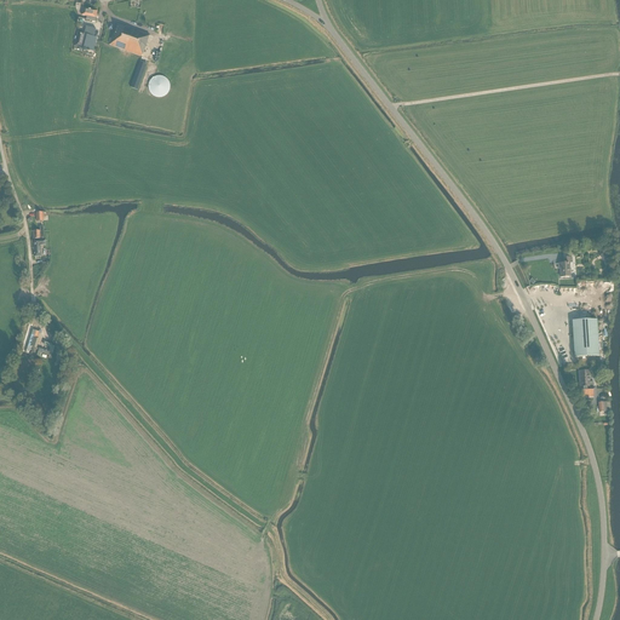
[(86,19),(96,22),(96,18),(97,18),(98,11),(84,9),(82,16),(87,17),(86,19)]
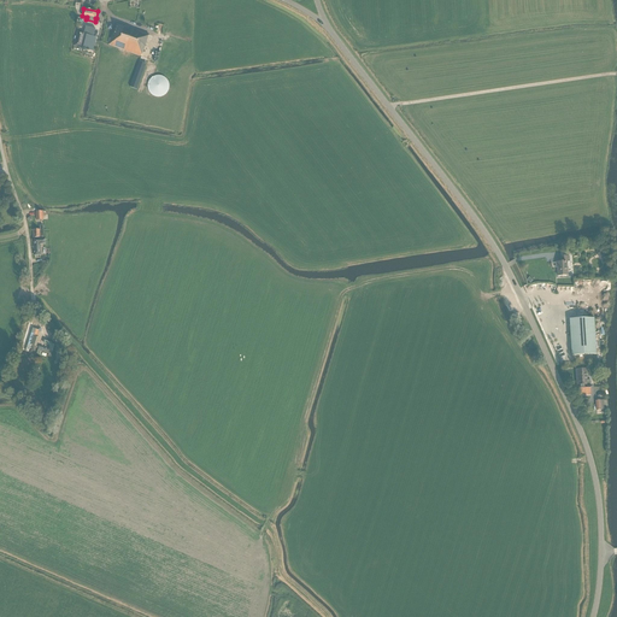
[(110,45),(141,57),(150,35),(125,27),(117,24),(110,45)]
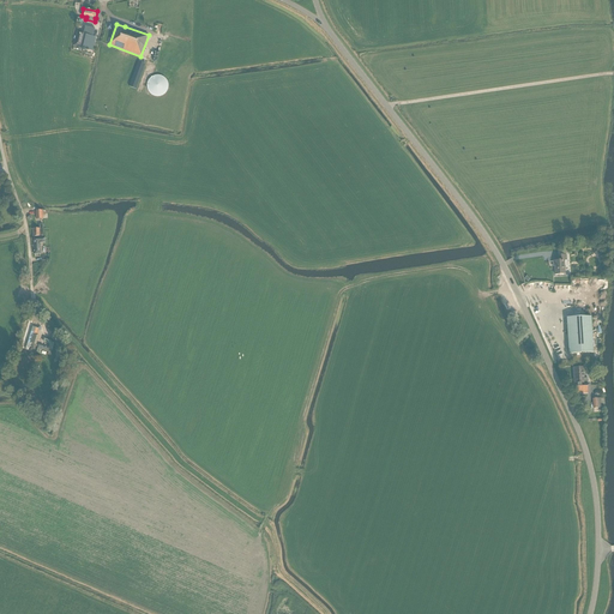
[(91,34),(92,29),(85,26),(84,34),(77,31),(73,46),(89,49),(94,50),(96,40),(92,38),(91,38),(92,34),(91,34)]
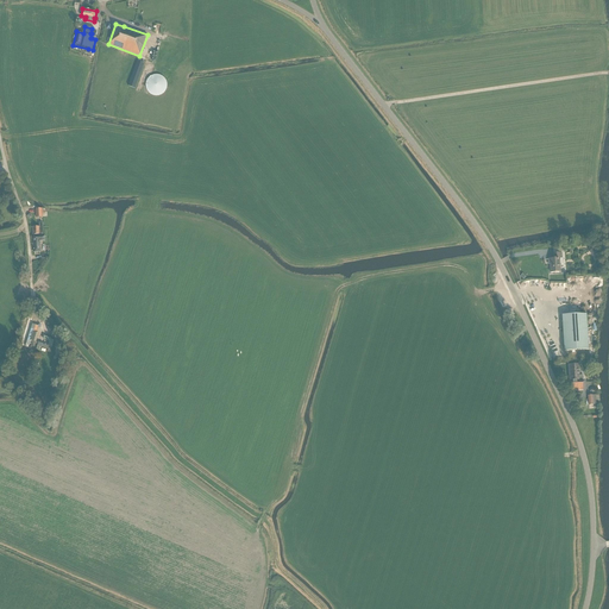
[(129,86),(136,88),(144,63),(137,61),(129,86)]
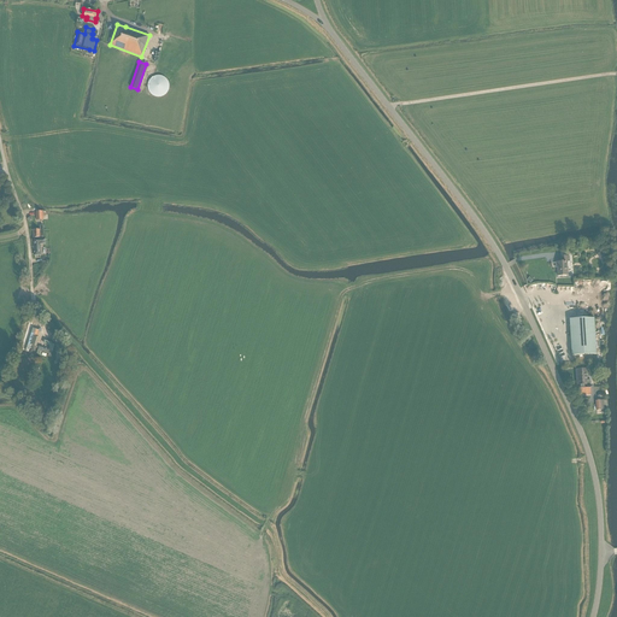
[(169,87),(169,86),(169,84),(169,83),(169,82),(168,81),(168,80),(166,78),(165,77),(164,77),(164,76),(163,76),(162,76),(160,76),(159,75),(158,75),(157,76),(156,76),(154,76),(153,77),(152,77),(151,78),(150,80),(150,81),(148,82),(148,83),(148,84),(148,86),(148,87),(148,88),(148,89),(148,90),(150,90),(150,92),(151,93),(151,94),(152,94),(153,95),(154,97),(156,97),(157,97),(158,97),(159,97),(160,97),(162,97),(163,97),(164,95),(165,95),(166,94),(166,93),(168,93),(168,92),(169,90),(169,89),(169,88),(169,87)]
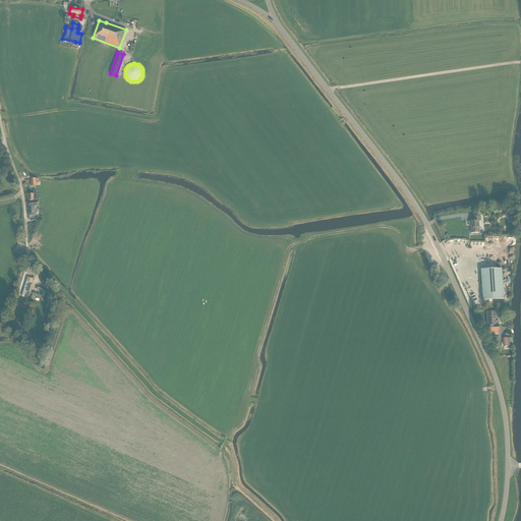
[(27,194),(29,201),(37,200),(37,191),(34,191),(34,194),(27,194)]
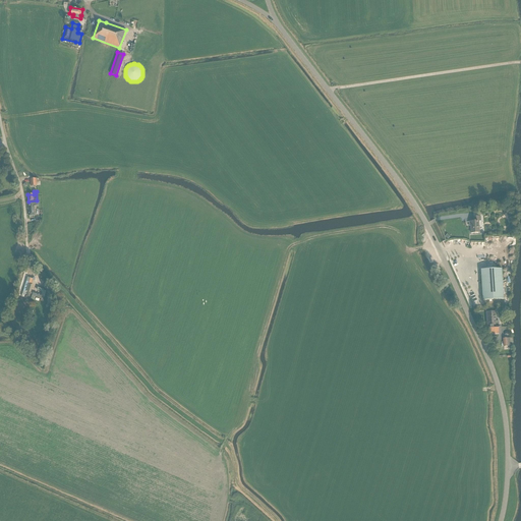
[(34,207),(38,207),(39,206),(39,201),(38,201),(29,203),(29,216),(35,216),(34,207)]
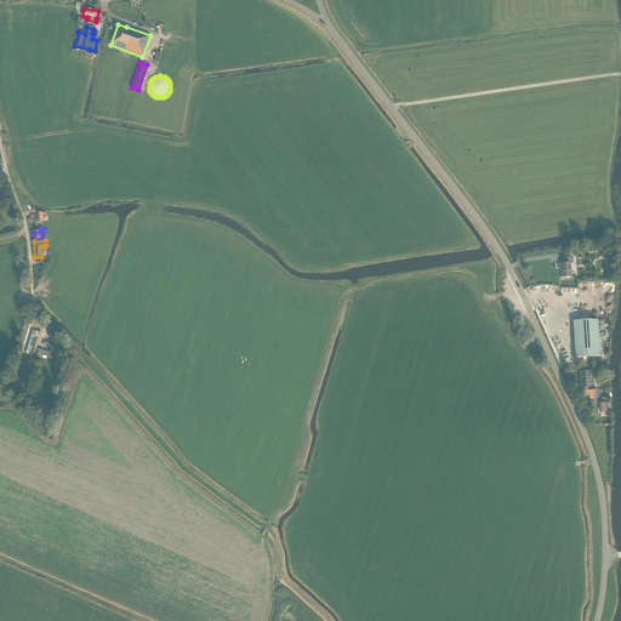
[(564,258),(564,265),(559,265),(559,269),(560,269),(562,278),(571,278),(571,269),(574,269),(573,258),(564,258)]
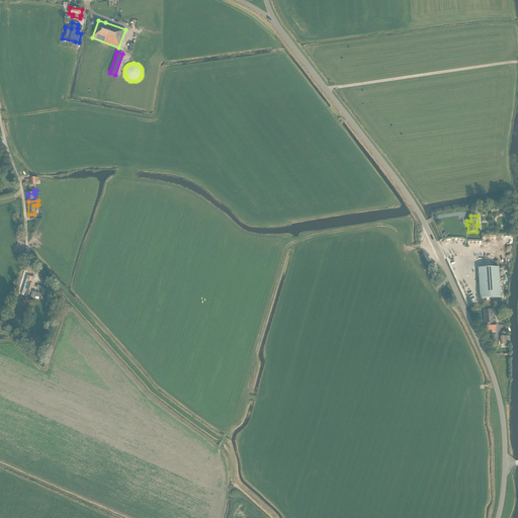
[(478,268),(480,295),(480,299),(485,299),(485,298),(501,297),(499,267),(478,268)]
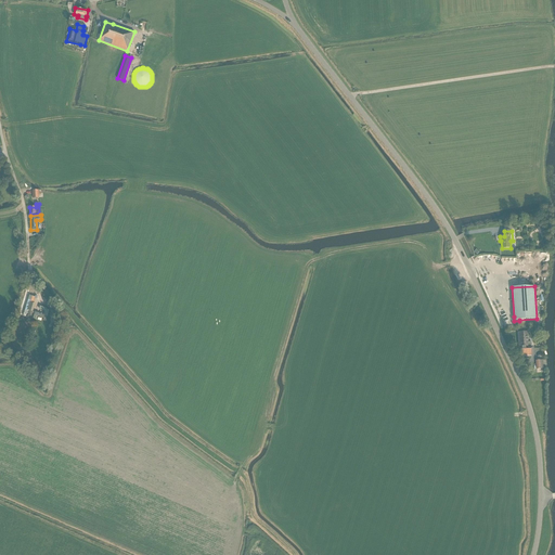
[(527,343),(527,338),(528,338),(528,333),(518,333),(519,344),(520,344),(520,356),(531,356),(531,347),(531,346),(531,343),(527,343)]
